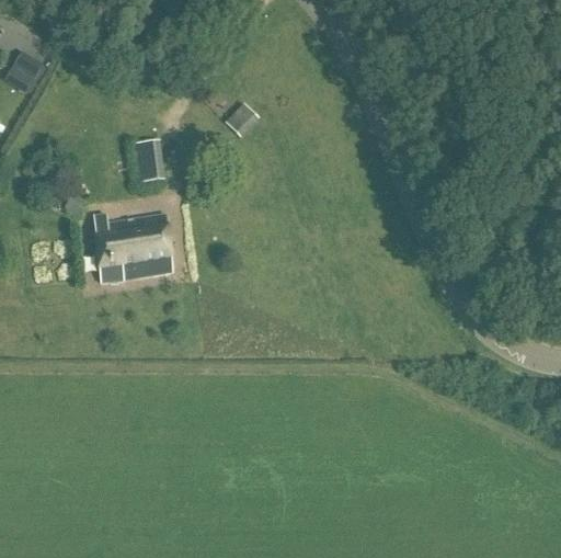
[(13,68),(23,75),(33,81),(42,68),(23,55),(13,68)]
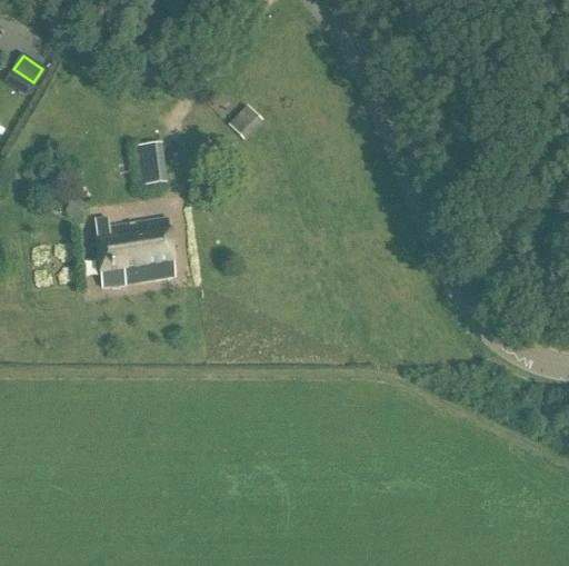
[(17,91),(25,97),(26,95),(33,82),(26,78),(17,91)]
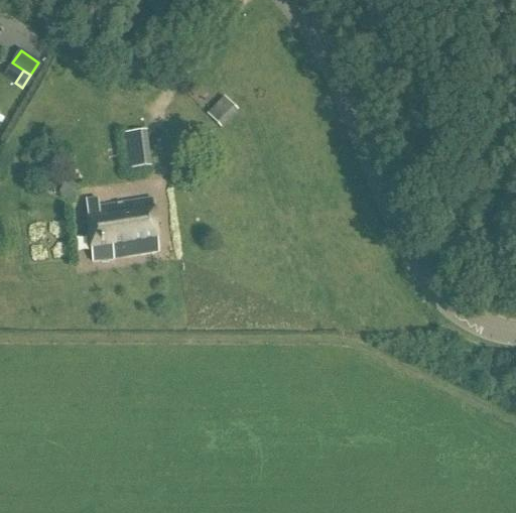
[(238,109),(224,96),(208,112),(221,126),(238,109)]
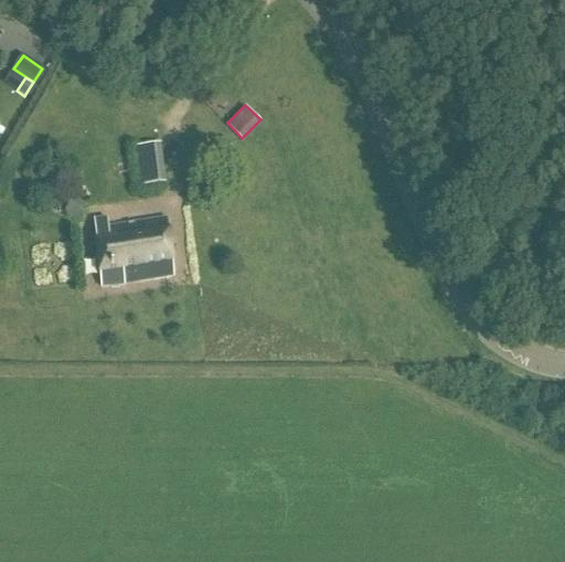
[(164,180),(160,141),(135,145),(139,183),(164,180)]
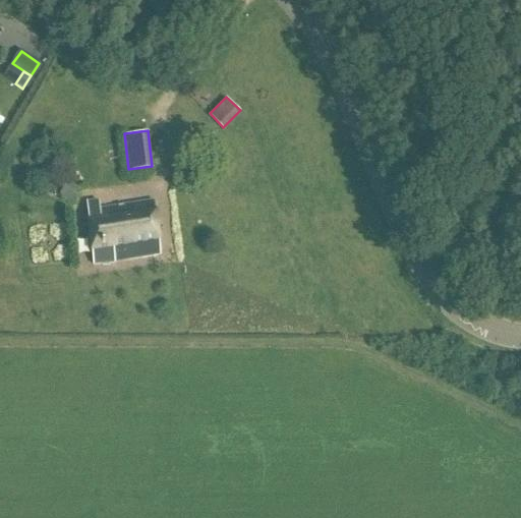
[(73,202),(80,189),(67,179),(60,192),(73,202)]
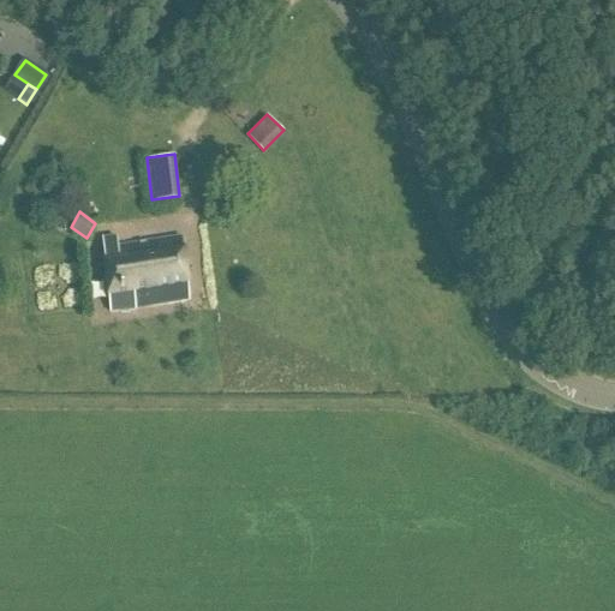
[(189,299),(180,235),(102,245),(111,309),(189,299)]
